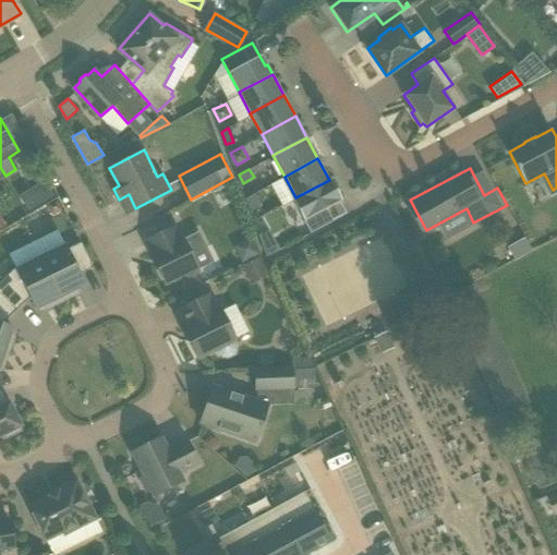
[(329,180),(295,197),(314,230),(334,219),(327,208),(340,201),(335,190),(337,190),(330,179),(329,180)]
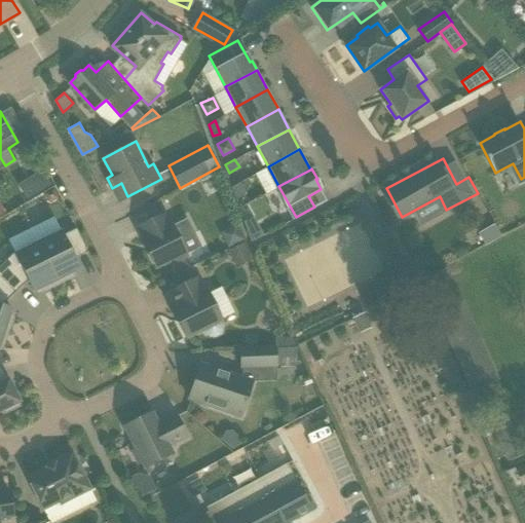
[(28,200),(42,192),(34,178),(20,186),(28,200)]
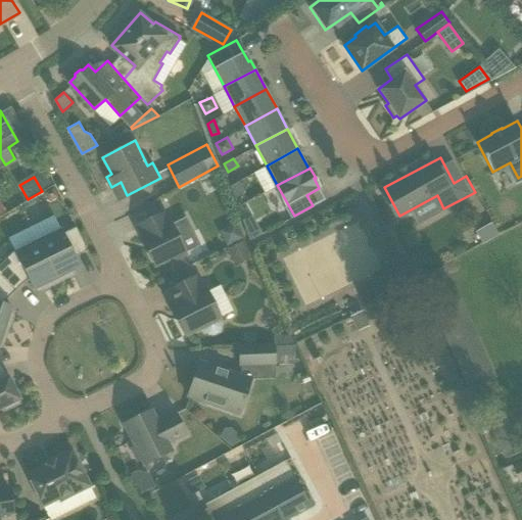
[(239,181),(230,185),(234,197),(245,192),(239,181)]
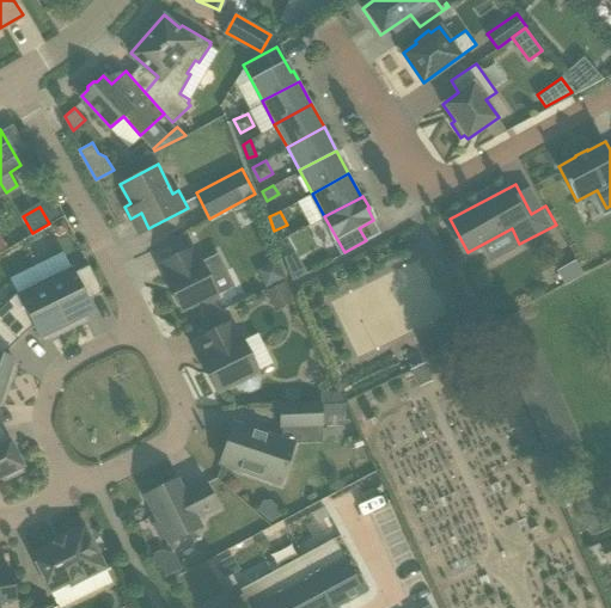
[(52,223),(57,234),(68,228),(63,217),(52,223)]
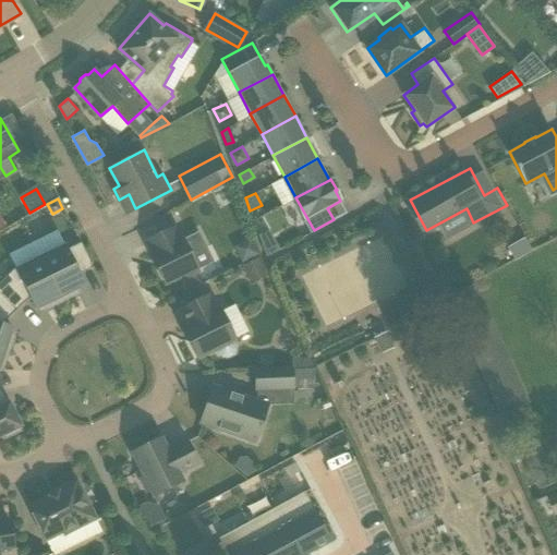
[(181,278),(200,269),(191,252),(206,244),(200,230),(183,238),(181,239),(174,226),(147,239),(154,252),(152,253),(166,282),(180,276),(181,278)]
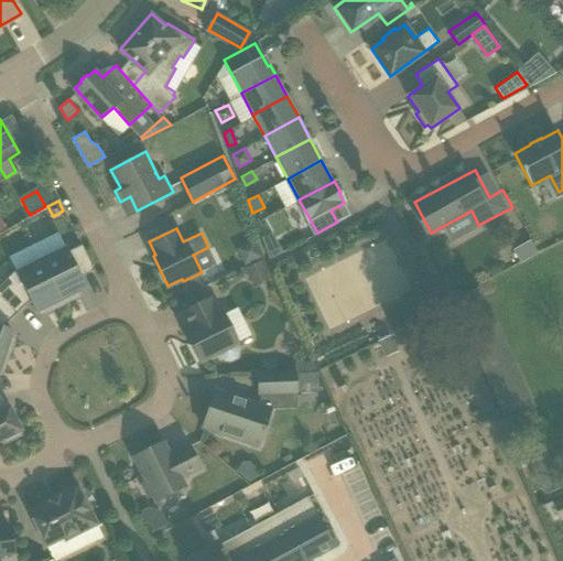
[(262,237),(270,259),(284,251),(272,230),(262,237)]
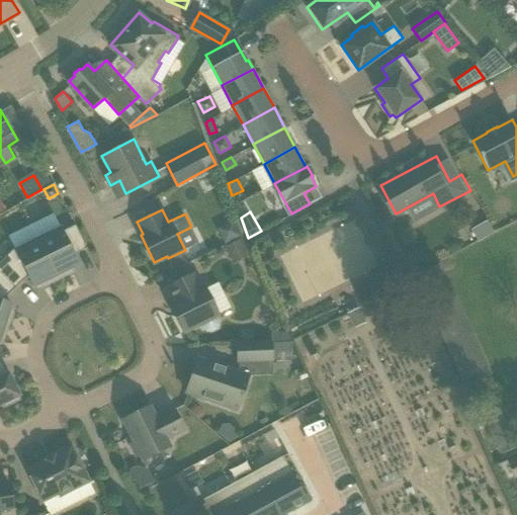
[(241,235),(235,220),(218,227),(225,242),(241,235)]
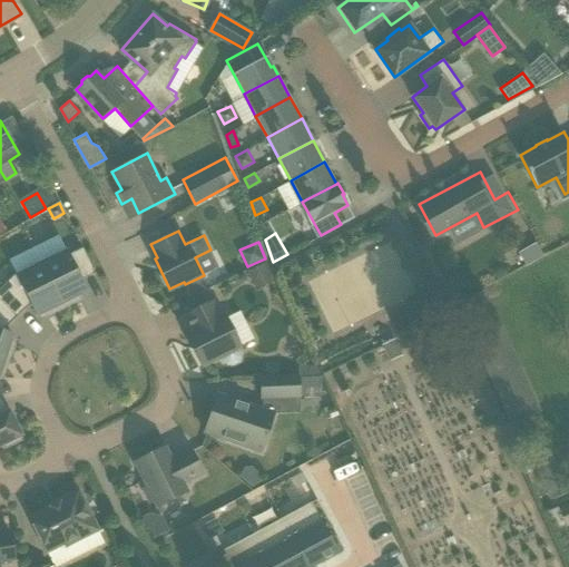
[(536,242),(519,252),(527,264),(542,255),(536,242)]
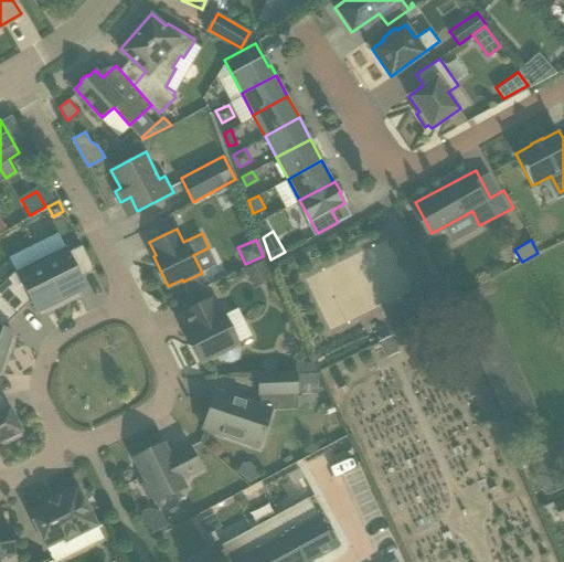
[(41,260),(63,304),(80,295),(78,292),(86,287),(81,276),(95,269),(83,244),(68,251),(66,247),(41,260)]
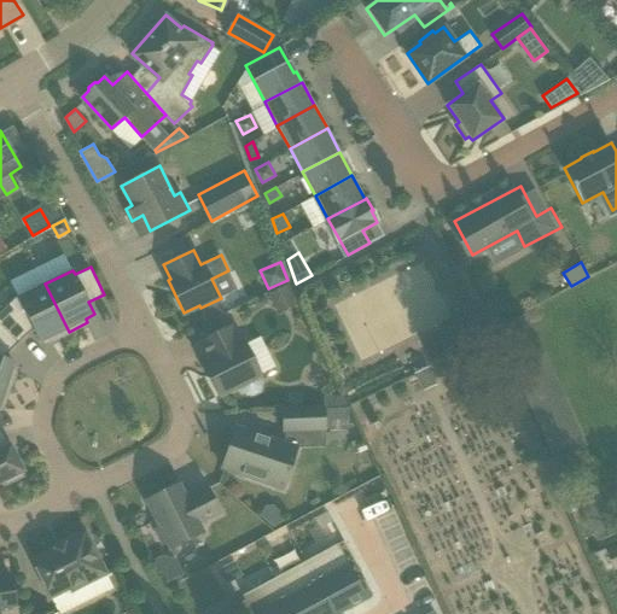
[(69,332),(45,284),(18,297),(17,294),(0,310),(0,321),(19,341),(29,332),(34,328),(40,340),(50,337),(51,340),(69,332)]
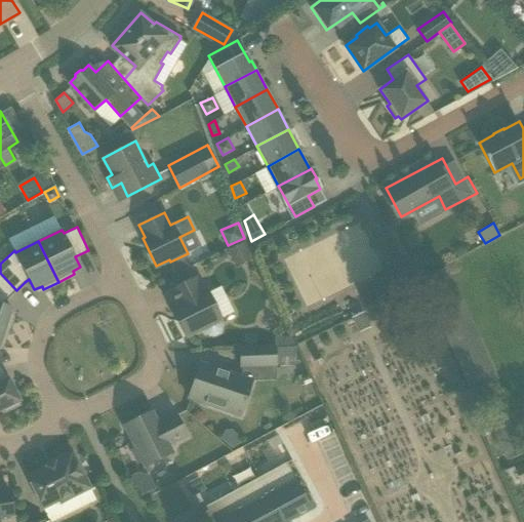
[(404,269),(376,282),(383,295),(410,282),(404,269)]
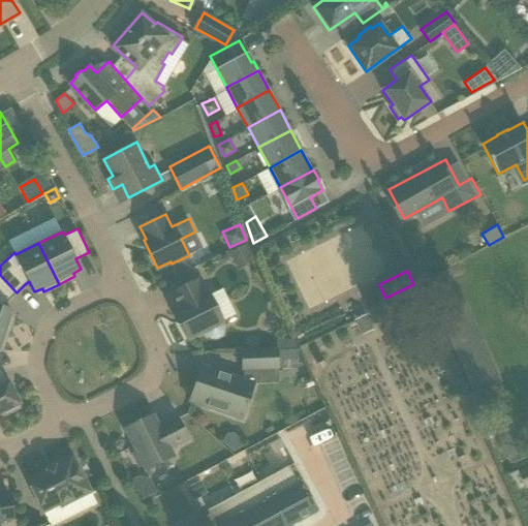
[(0,329),(8,332),(13,315),(10,314),(12,309),(4,307),(6,302),(17,292),(0,275),(0,329)]
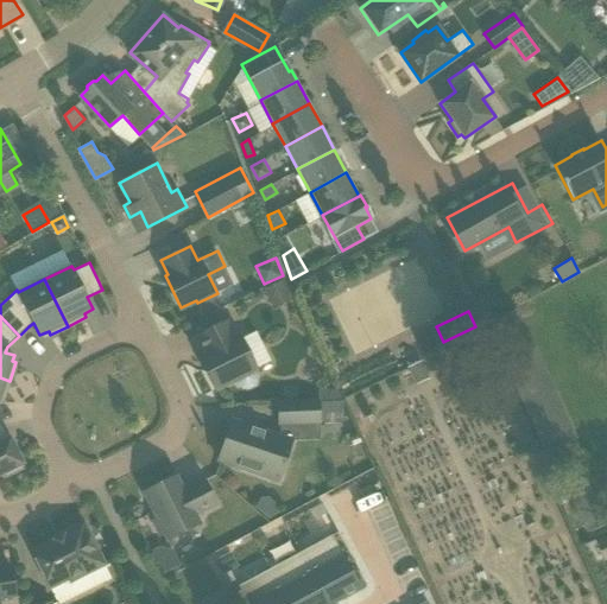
[(195,336),(203,354),(200,355),(216,389),(236,379),(239,383),(244,387),(248,387),(253,385),(257,380),(257,375),(254,370),(257,369),(240,335),(239,336),(231,318),(195,336)]
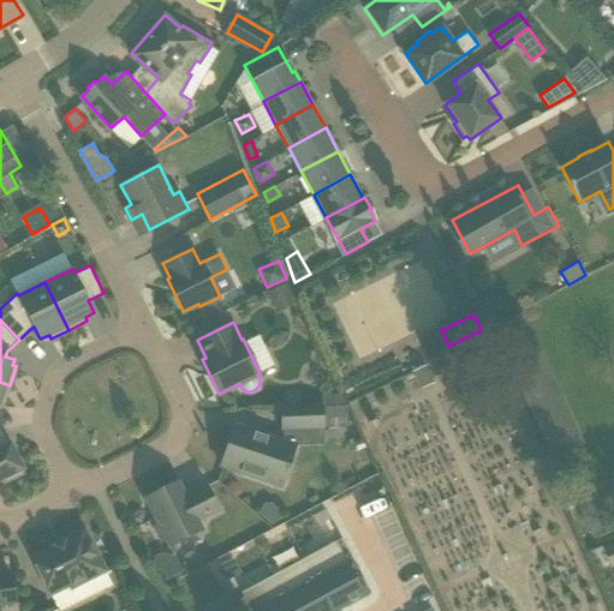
[(435,379),(427,364),(412,370),(422,388),(435,379)]
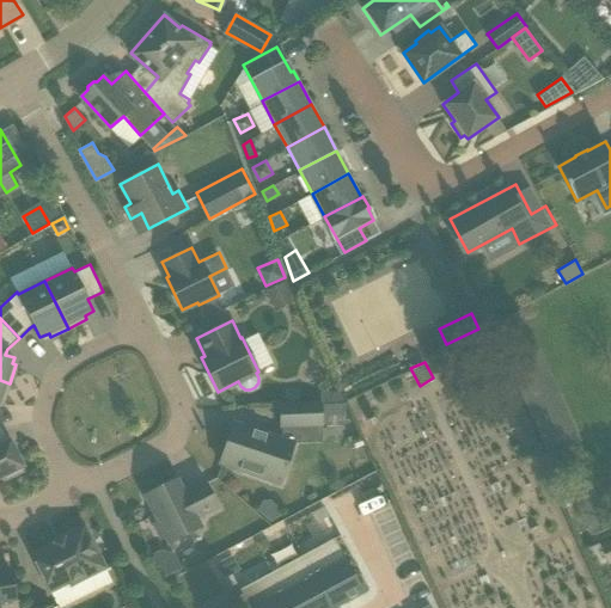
[(322,403),(344,401),(335,387),(321,387),(322,403)]
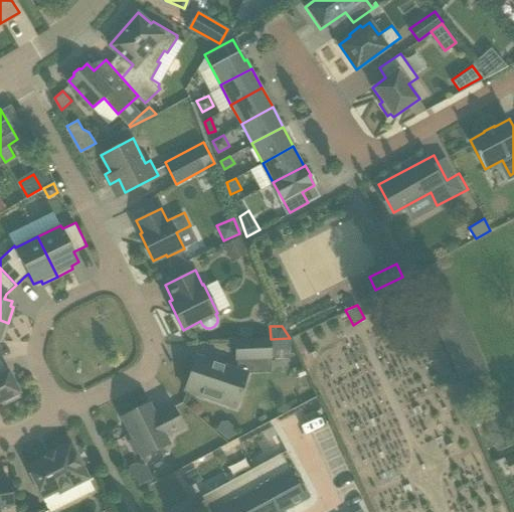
[(236,358),(271,357),(292,356),(291,338),(290,338),(271,339),(236,341),(236,358)]
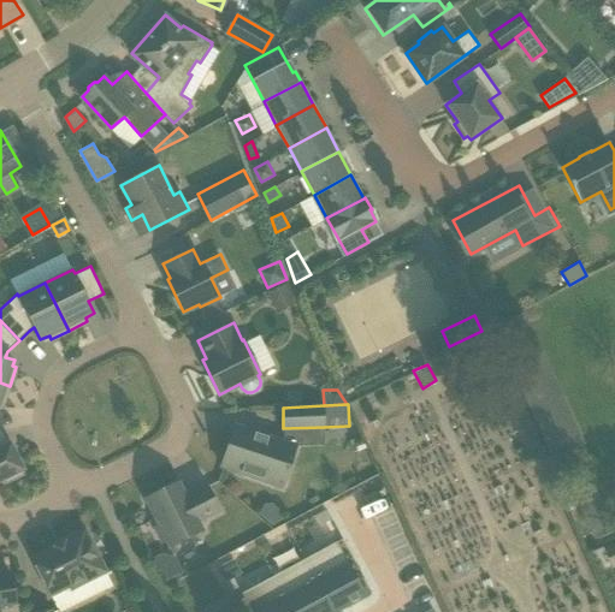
[(283,486),(296,445),(236,425),(222,465),(283,486)]
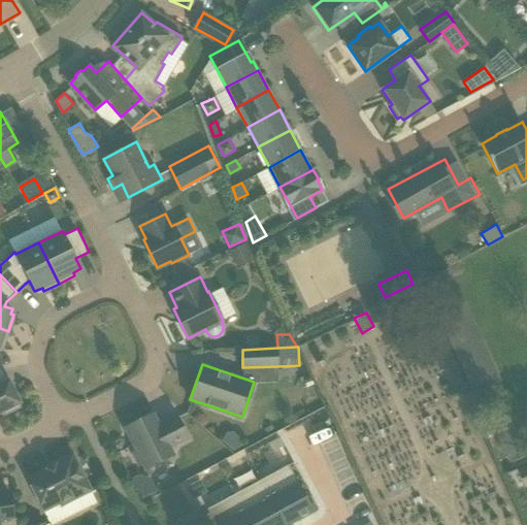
[(5,414),(22,406),(20,402),(21,402),(9,379),(0,383),(0,412),(3,411),(5,414)]
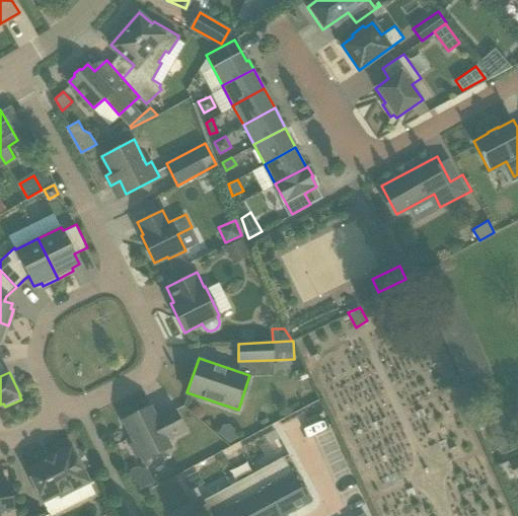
[(517,426),(507,401),(482,414),(501,454),(517,446),(517,426)]
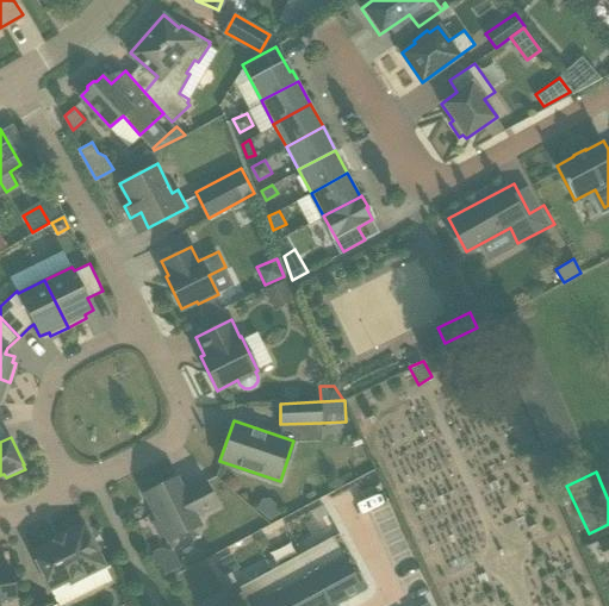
[(198,516),(218,505),(205,480),(185,489),(178,476),(144,493),(157,519),(153,522),(161,537),(165,535),(168,541),(202,524),(198,516)]
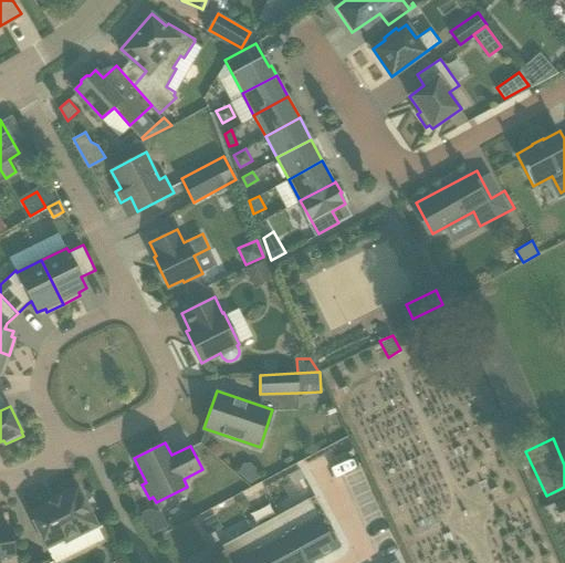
[(294,482),(304,477),(300,468),(290,473),(294,482)]
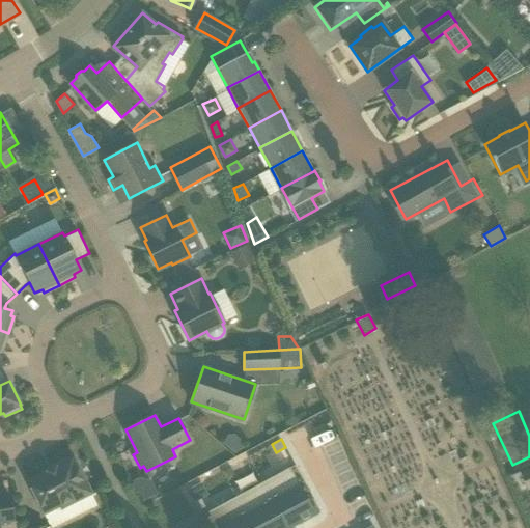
[(61,505),(62,508),(92,494),(91,492),(74,455),(55,465),(56,467),(28,481),(45,515),(61,505)]
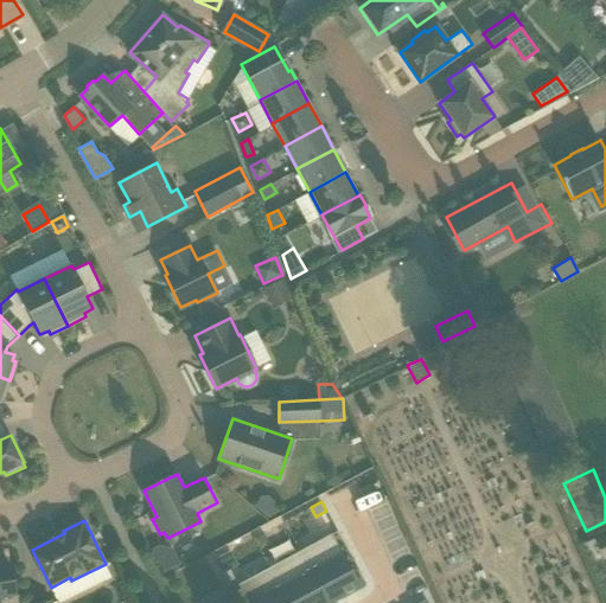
[(301,550),(330,602),(361,585),(332,533),(301,550)]
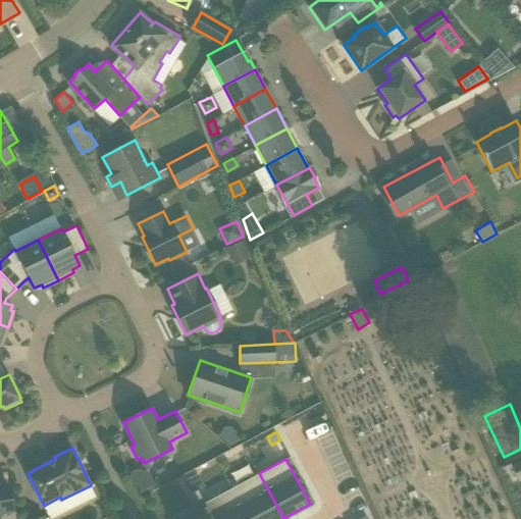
[(520,460),(512,464),(517,475),(520,481),(520,460)]
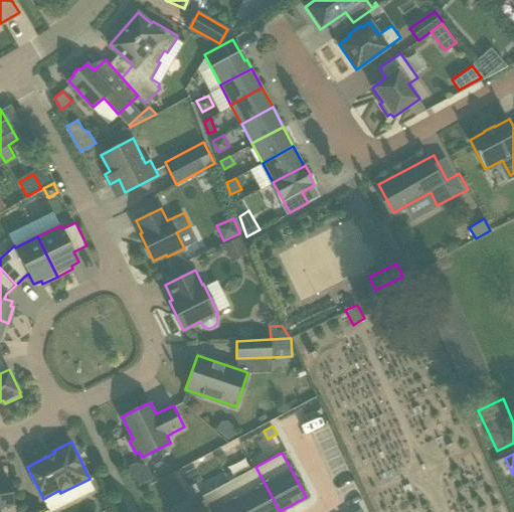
[(182,474),(189,486),(202,479),(195,467),(182,474)]
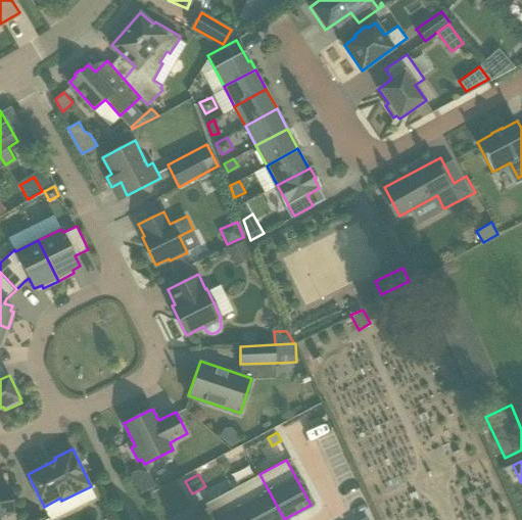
[(281,519),(284,519),(259,474),(233,488),(249,519),(281,519)]
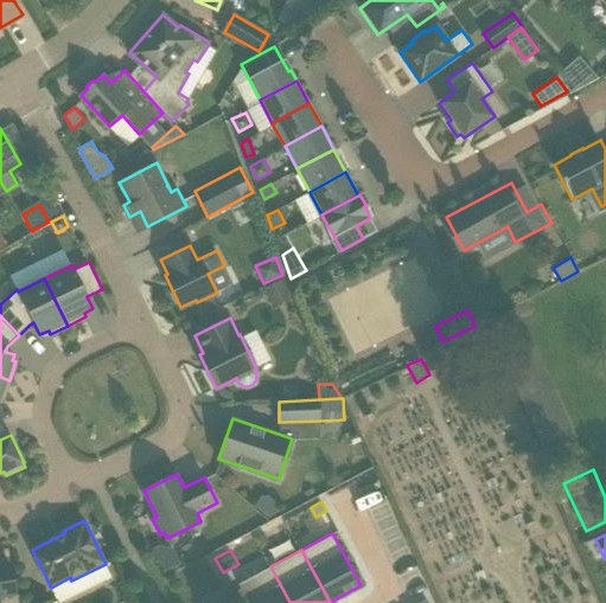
[(1,602),(1,597),(17,595),(12,566),(0,568),(0,602),(1,602)]
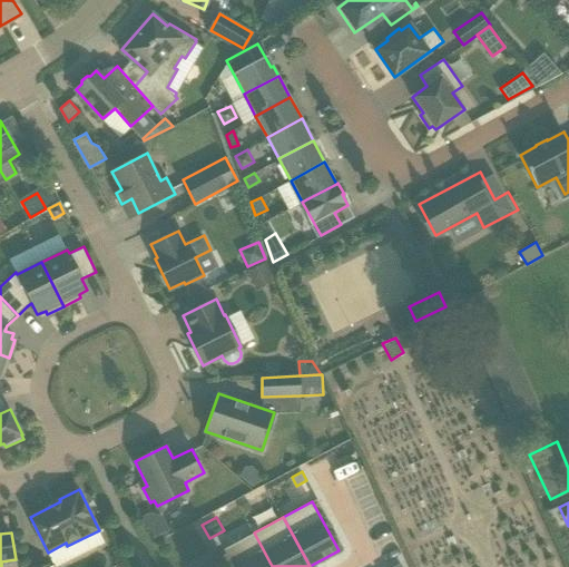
[(272,566),(254,533),(225,548),(234,566),(272,566)]
